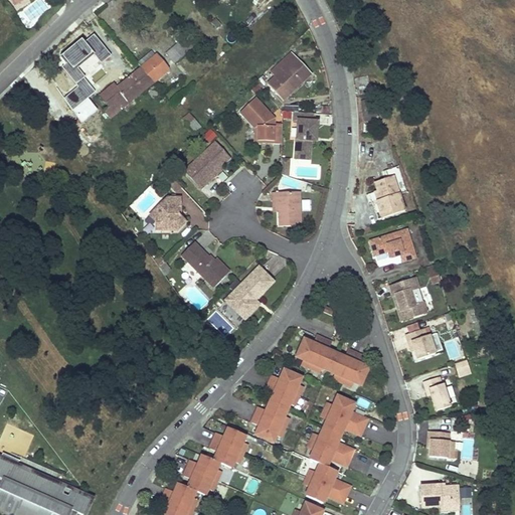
[(183,38),(166,54),(174,64),(192,48),(183,38)]
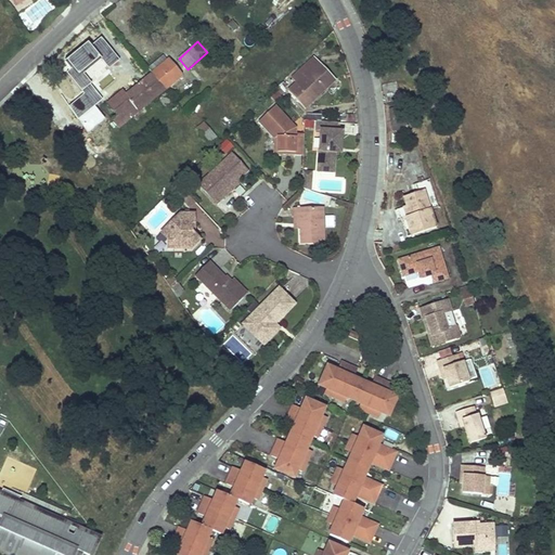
[(164,55),(146,68),(151,74),(168,61),(164,55)]
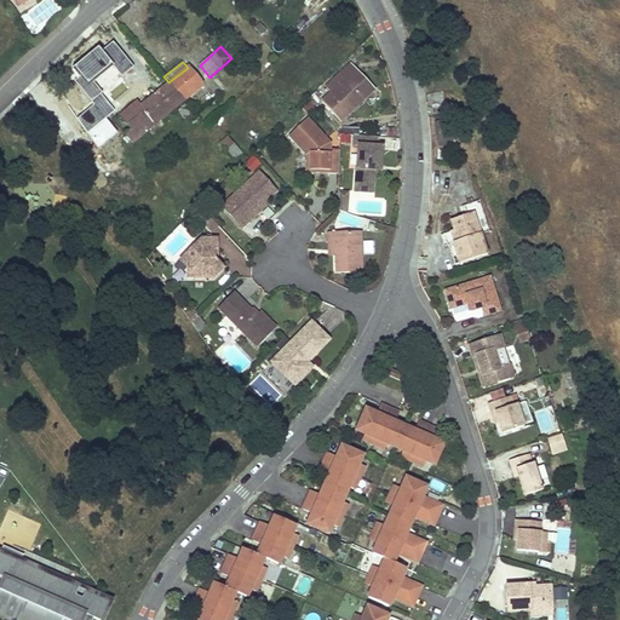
[(327,89),(333,96),(349,80),(352,82),(361,74),(351,64),(327,89)]
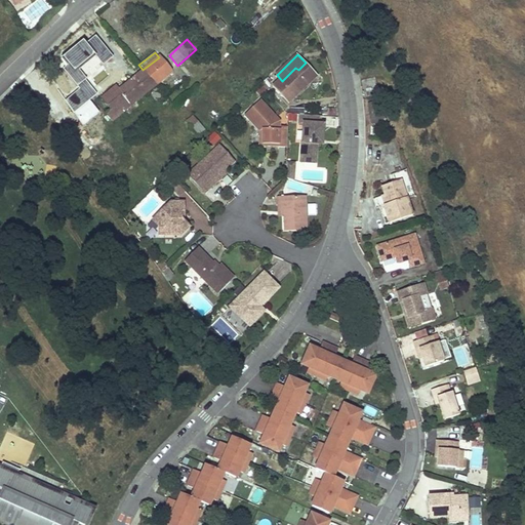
[(118,91),(105,102),(111,109),(106,113),(112,120),(124,110),(123,109),(135,98),(136,101),(148,91),(158,104),(165,96),(155,85),(171,72),(159,57),(118,91)]
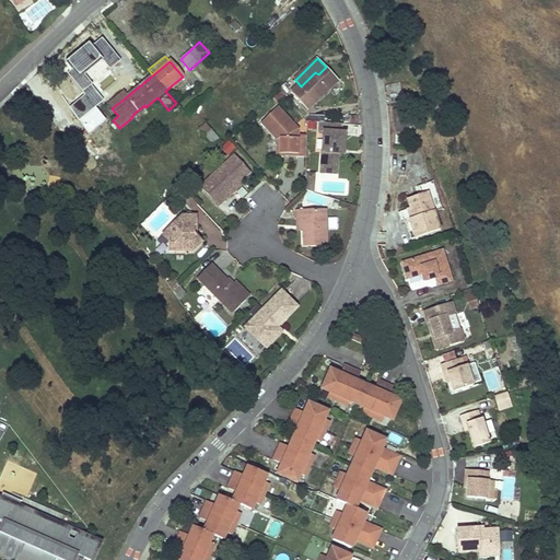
[(293,94),(310,112),(340,82),(326,67),(318,74),(315,72),(301,86),(293,94)]
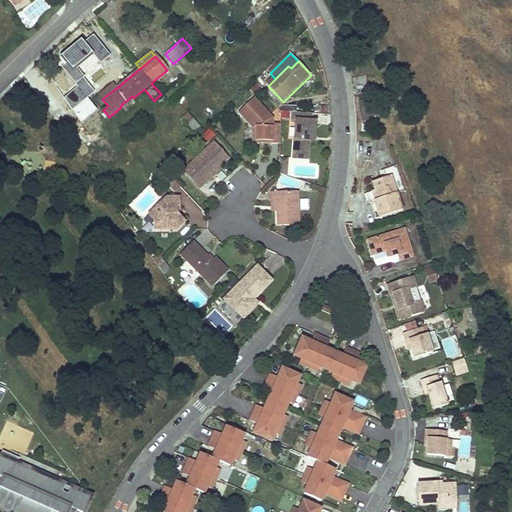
[(99,95),(102,99),(115,89),(111,85),(99,95)]
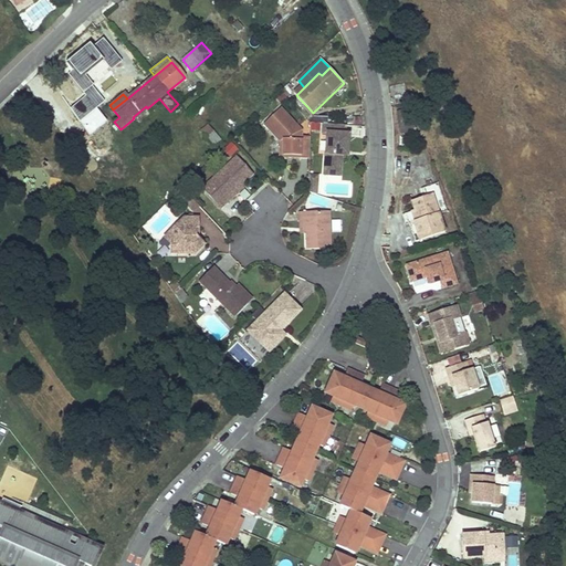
[(301,160),(310,160),(311,138),(302,137),(303,133),(282,111),(265,127),(278,140),(281,138),(284,140),(283,157),(301,157),(301,160)]
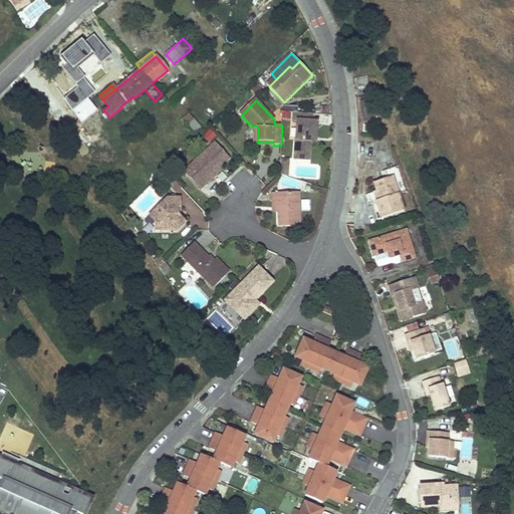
[(371,102),(363,104),(364,123),(379,120),(371,102)]
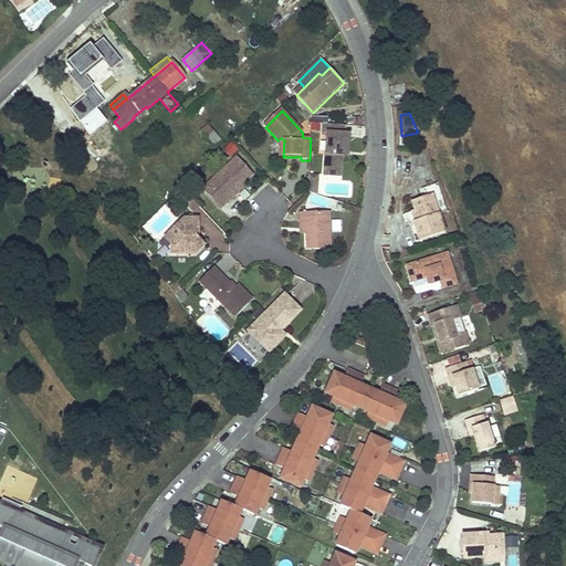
[(209,124),(201,130),(207,139),(215,133),(209,124)]
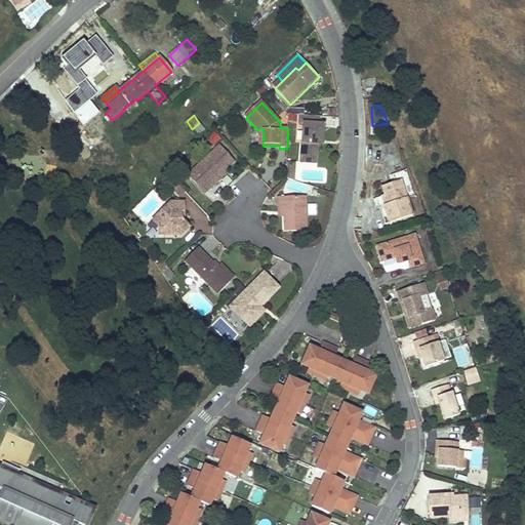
[(323,118),(299,116),(298,125),(303,126),(299,163),(317,164),(319,147),(319,143),(324,144),(326,124),(322,124),(323,118)]
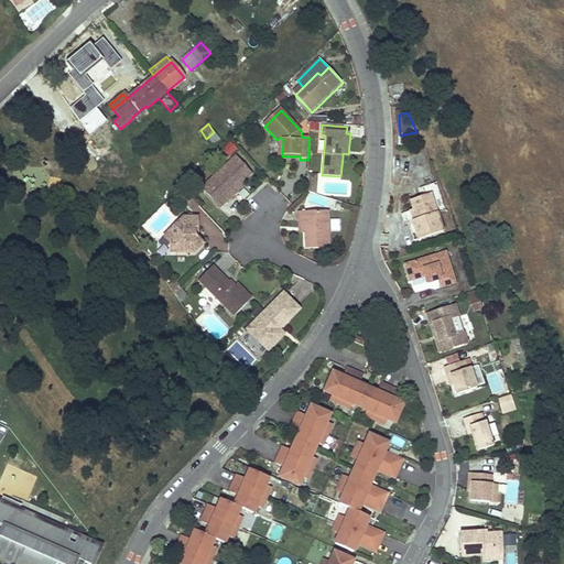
[(214,132),(206,139),(213,145),(220,139),(214,132)]
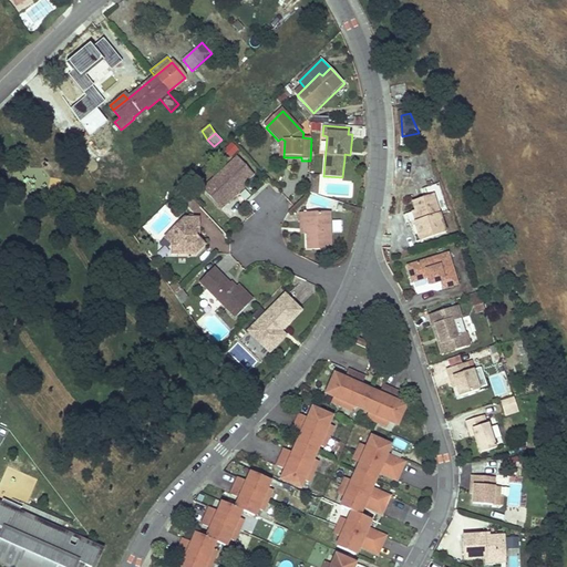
[(281,138),(278,141),(281,143),(280,160),(301,161),(301,157),(284,157),(285,141),(281,138)]
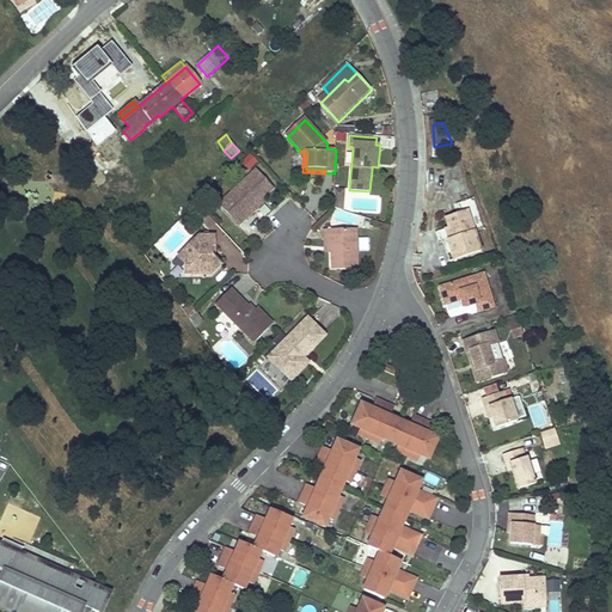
[(255,170),(226,197),(230,201),(222,207),(239,225),(252,212),(250,209),(263,199),(273,189),(255,170)]
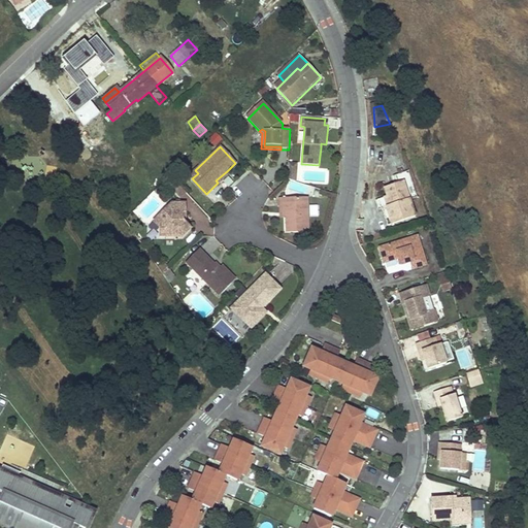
[(198,173),(195,170),(189,175),(192,178),(198,173)]
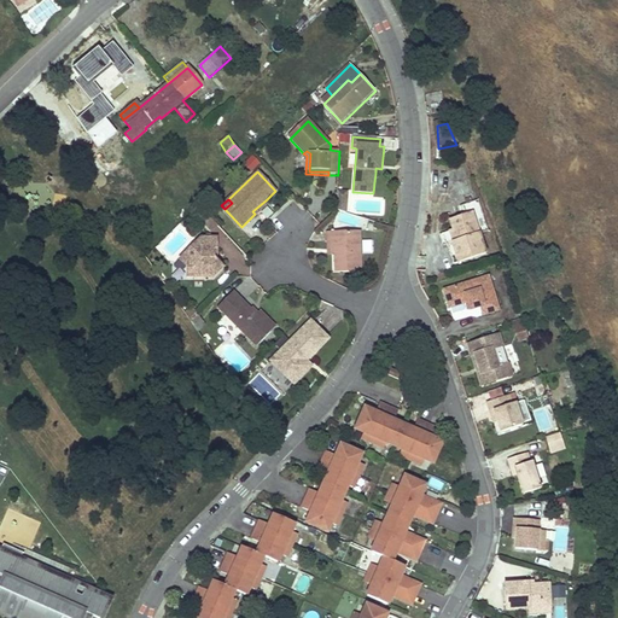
[(268,203),(266,200),(252,211),(255,214),(268,203)]
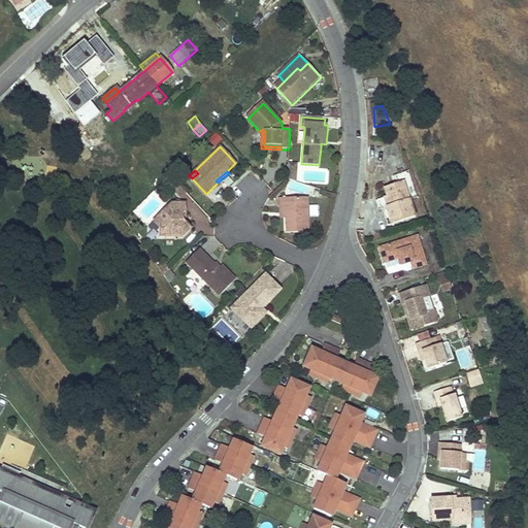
[(174,179),(169,185),(183,199),(188,194),(174,179)]
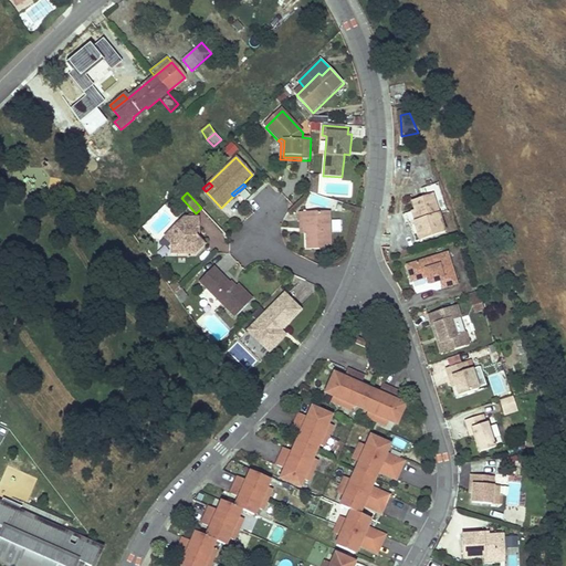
[(432,195),(412,201),(415,210),(418,219),(413,220),(420,241),(446,232),(432,195)]
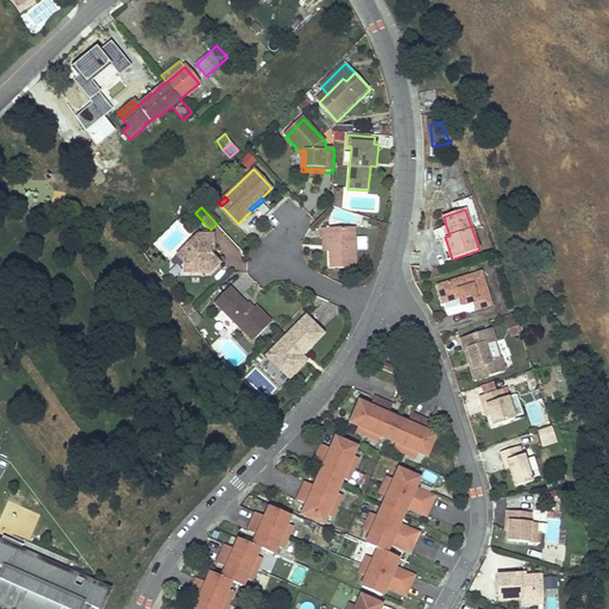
[(322,230),(322,239),(328,239),(328,252),(328,270),(353,271),(355,231),(322,230)]
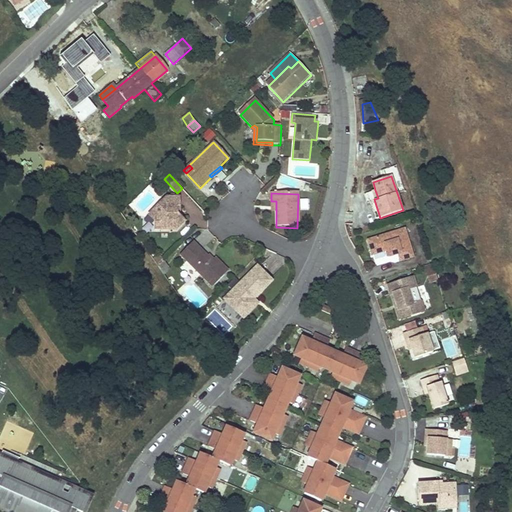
[(166,195),(154,207),(154,221),(160,221),(160,230),(176,230),(186,221),(180,214),(177,211),(178,205),(180,205),(180,195),(166,195)]
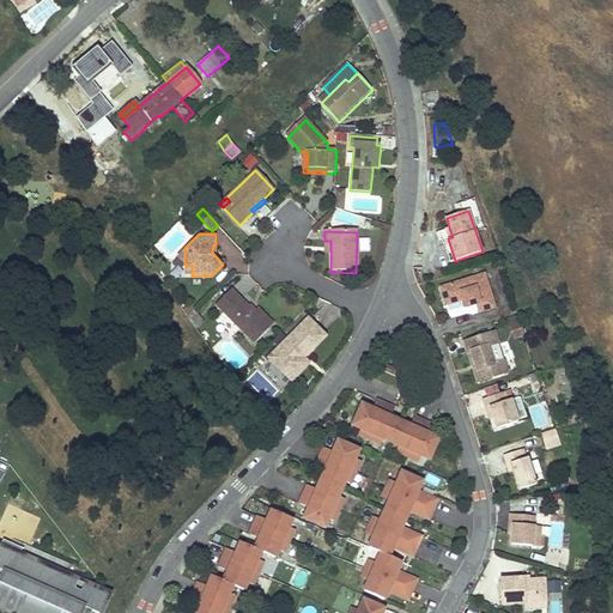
[(455,261),(448,238),(443,241),(450,262),(455,261)]
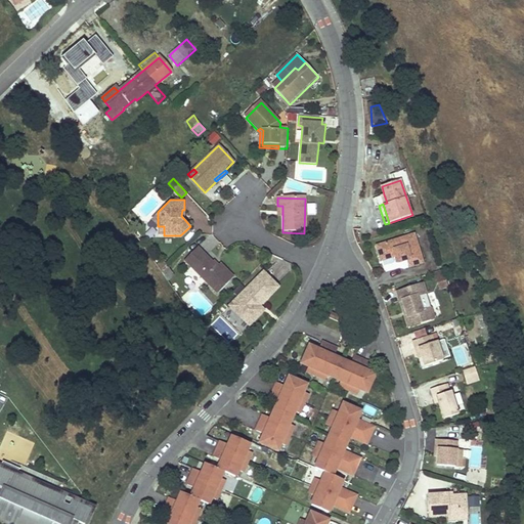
[(413,236),(377,249),(382,264),(396,259),(398,266),(407,263),(409,269),(423,265),(413,236)]
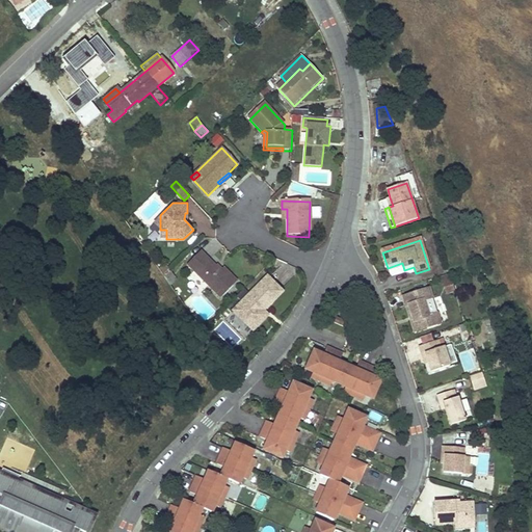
[(202,249),(187,264),(220,297),(237,281),(223,267),(221,269),(202,249)]
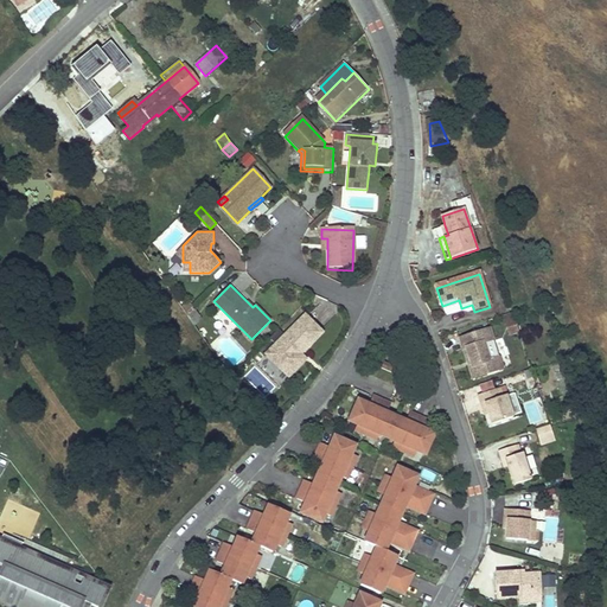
[(187,315),(193,310),(187,301),(181,307),(187,315)]
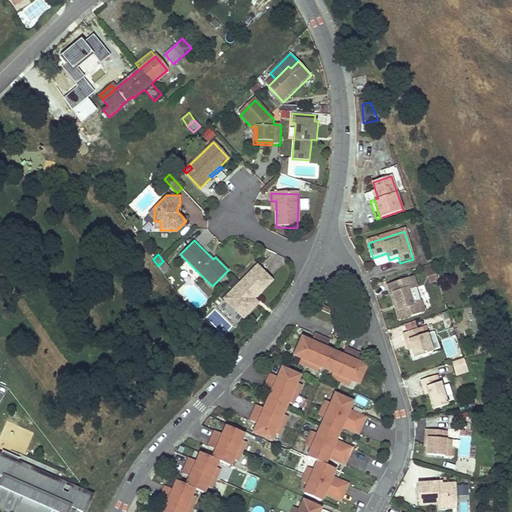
[(163,261),(158,266),(164,274),(170,270),(163,261)]
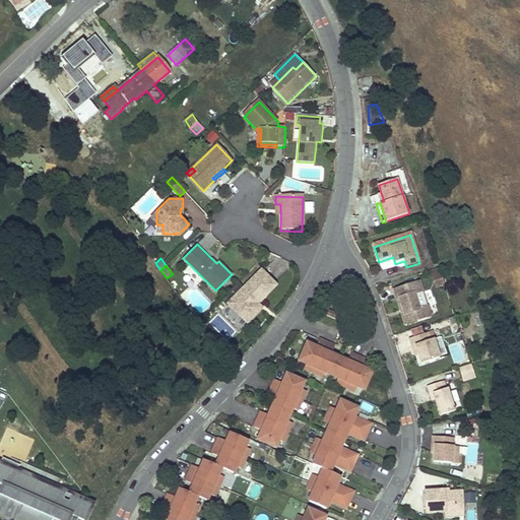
[(261,269),(230,301),(250,321),(264,308),(259,303),(257,301),(260,298),(262,300),(277,285),(261,269)]
